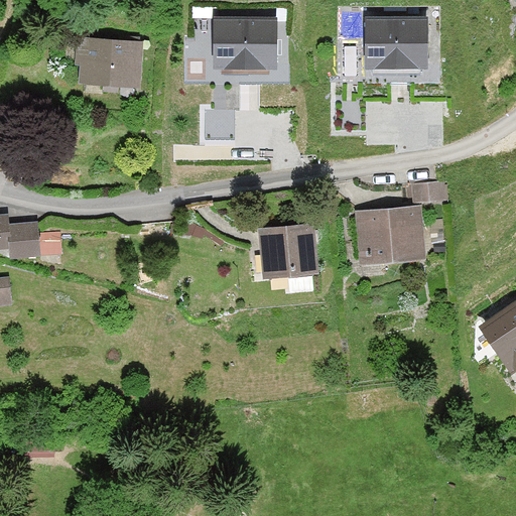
[(278,18),(213,17),(213,69),(277,70),(278,18)]
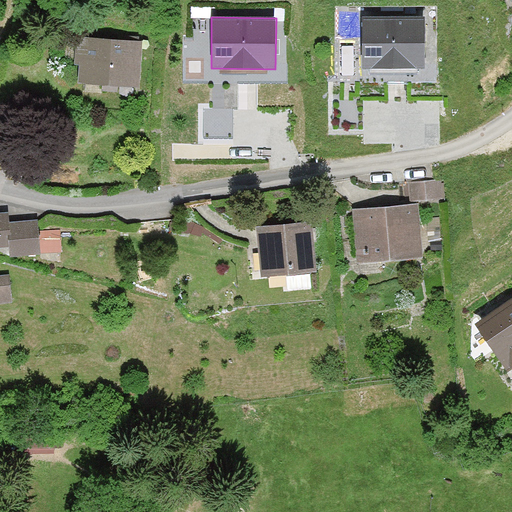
[(426,21),(363,21),(363,71),(426,72),(426,21)]
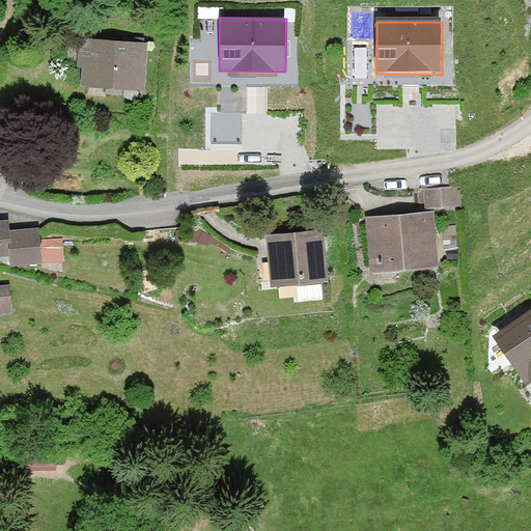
[(147,44),(83,39),(81,87),(145,91),(147,44)]
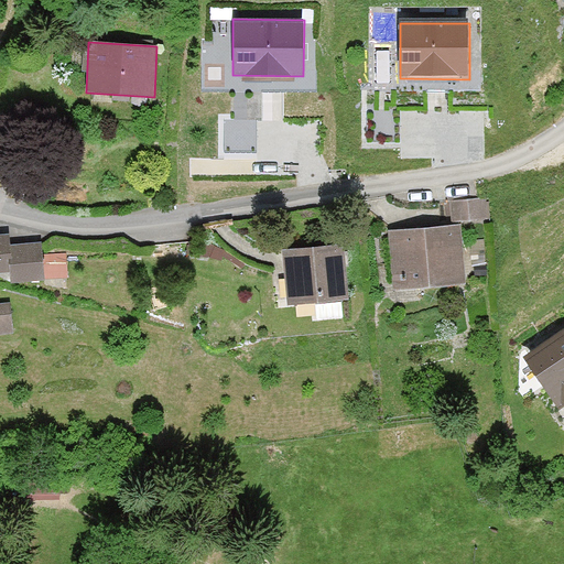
[(478,199),(444,199),(445,221),(479,221),(478,199)]
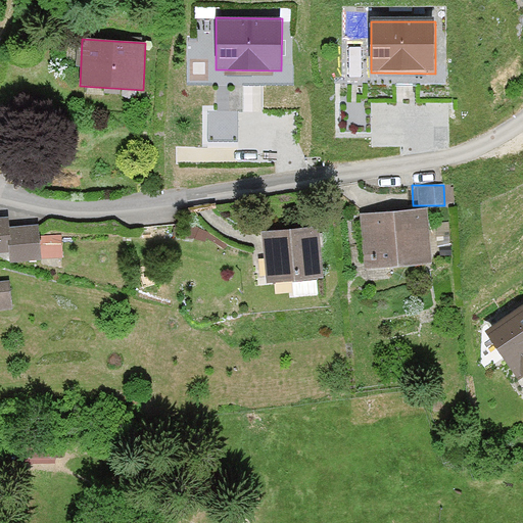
[(367,265),(433,260),(429,208),(364,214),(367,265)]
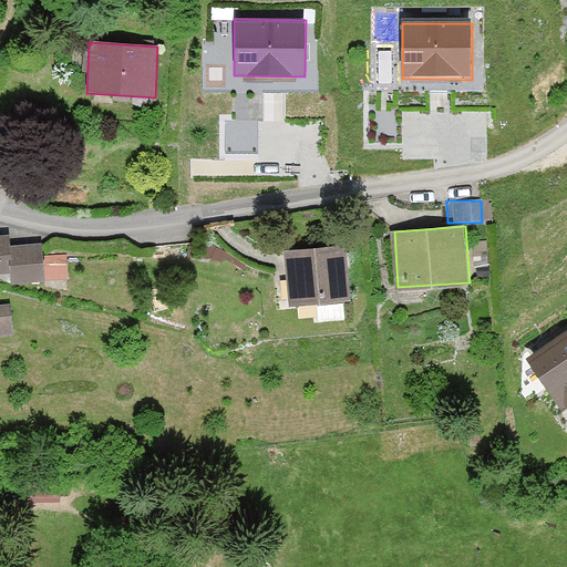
[(0,236),(0,267),(13,267),(14,278),(45,276),(42,243),(16,245),(16,236),(0,236)]
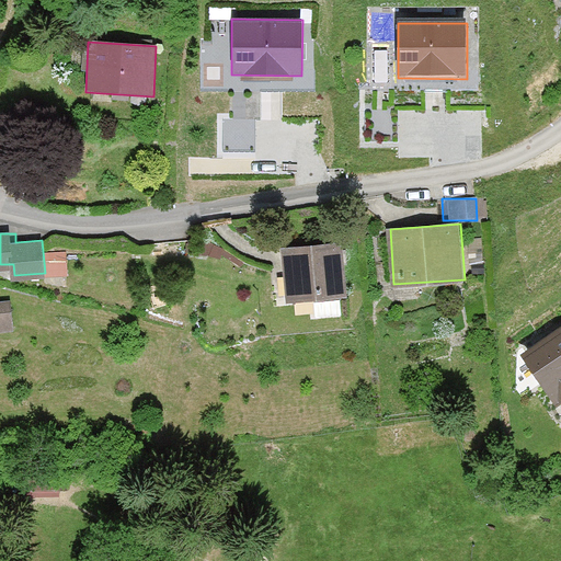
[(284,298),(350,294),(346,242),(281,247),(284,298)]
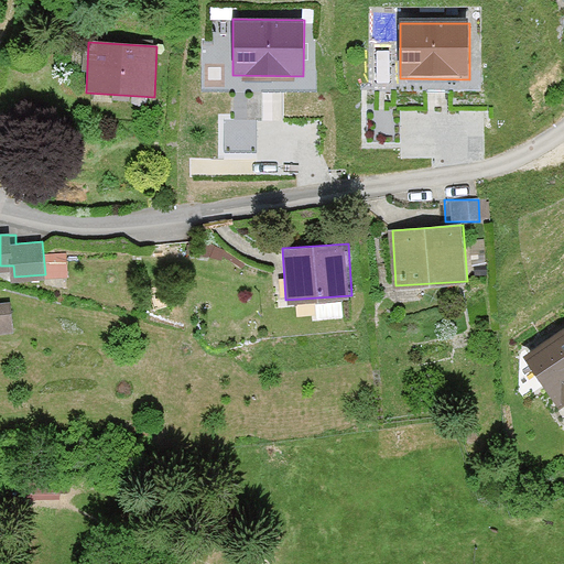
[(162,291),(150,294),(153,307),(167,304),(162,291)]
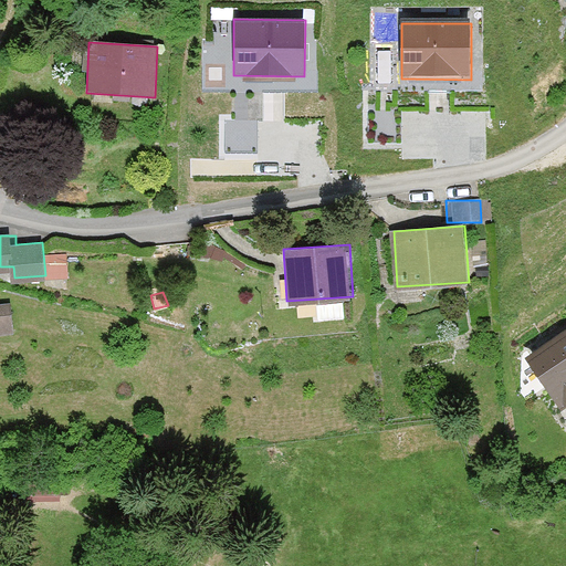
[(0,332),(13,331),(10,303),(0,303),(0,332)]
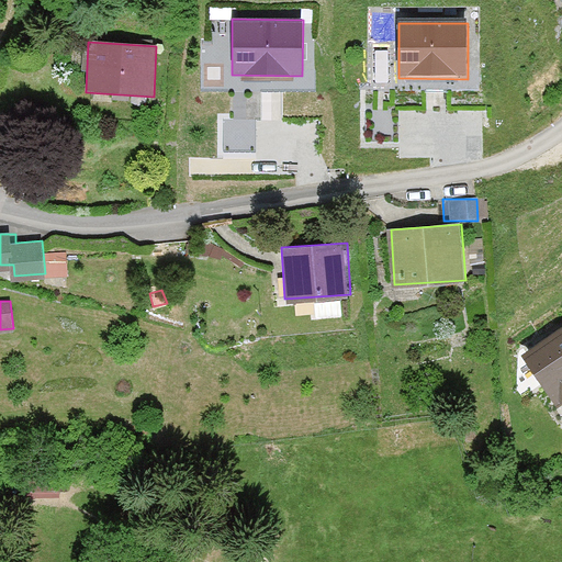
[(561,322),(519,351),(555,405),(561,401),(561,322)]
